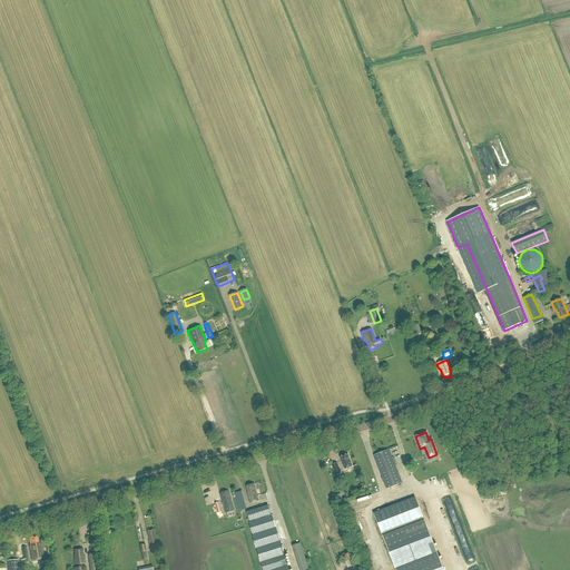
[(374,457),(386,489),(402,483),(392,459),(389,450),(374,457)]
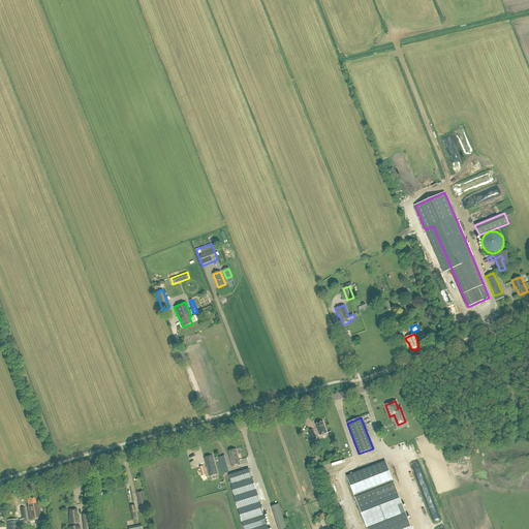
[(319,436),(328,433),(322,422),(315,424),(318,431),(317,431),(319,436)]
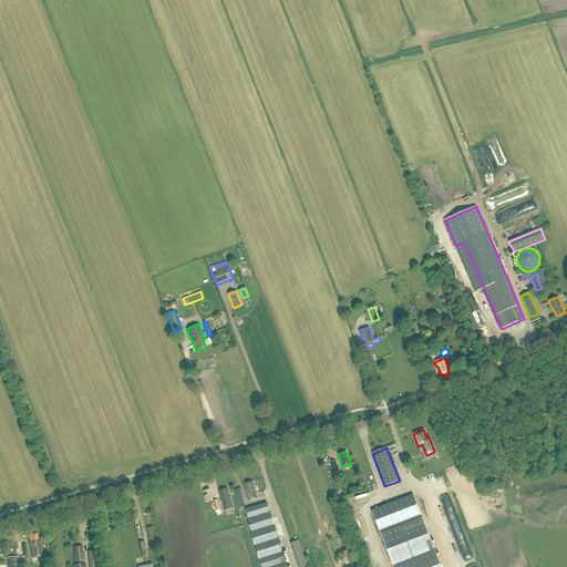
[(336,461),(330,463),(333,473),(339,472),(336,461)]
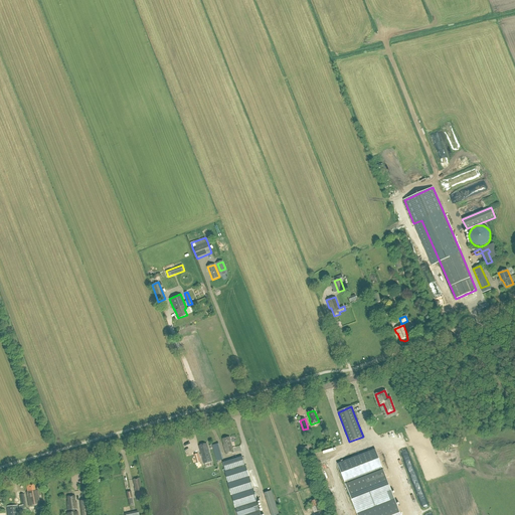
[(226,455),(233,453),(229,437),(222,439),(224,445),(223,445),(226,455)]
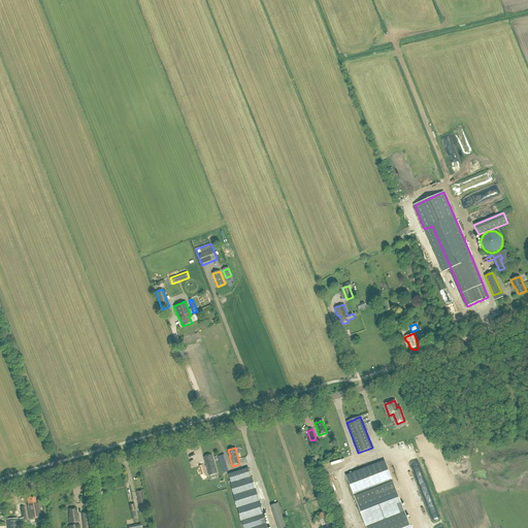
[(206,464),(209,475),(218,473),(211,455),(203,457),(205,461),(206,461),(206,464)]
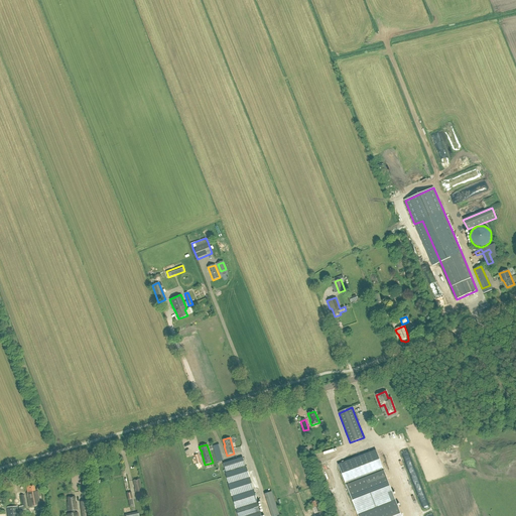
[(222,459),(218,444),(213,446),(217,461),(222,459)]
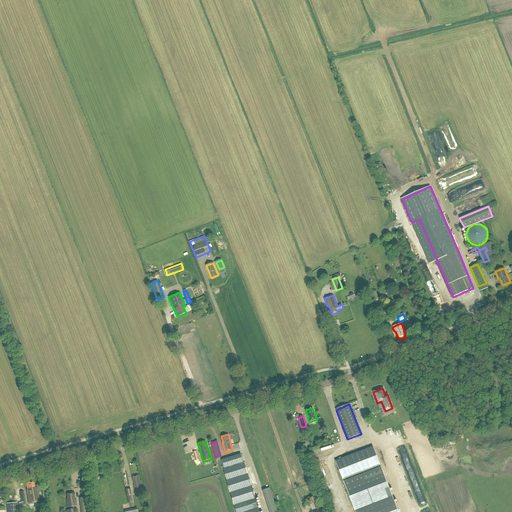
[(380,466),(373,446),(336,461),(343,480),(380,466)]
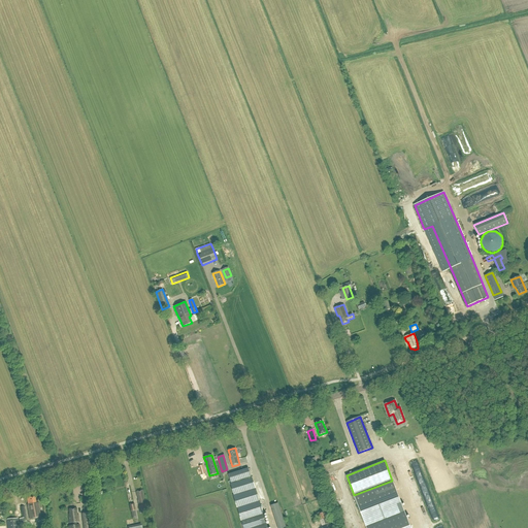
[(231,483),(251,476),(249,468),(229,474),(231,483)]
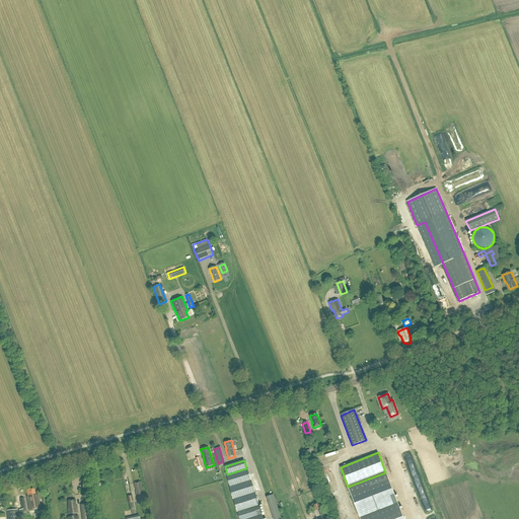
[(239,518),(264,518),(251,479),(247,468),(226,475),(230,487),(229,487),(239,518)]
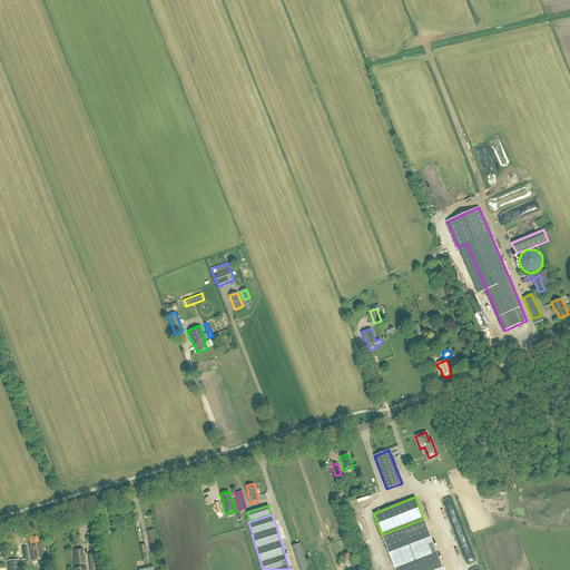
[(361,529),(366,527),(362,517),(356,520),(361,529)]
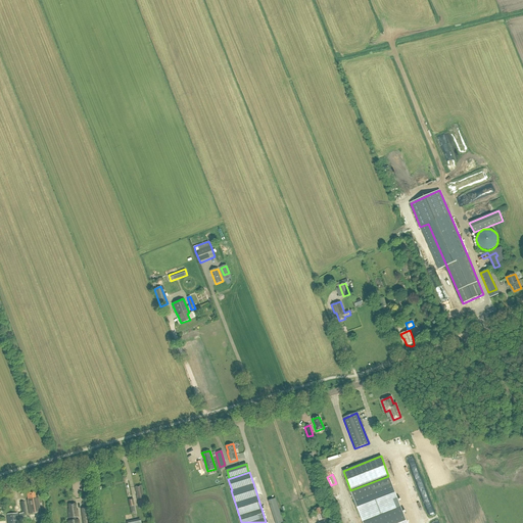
[(407,522),(389,476),(351,491),(363,522),(407,522)]
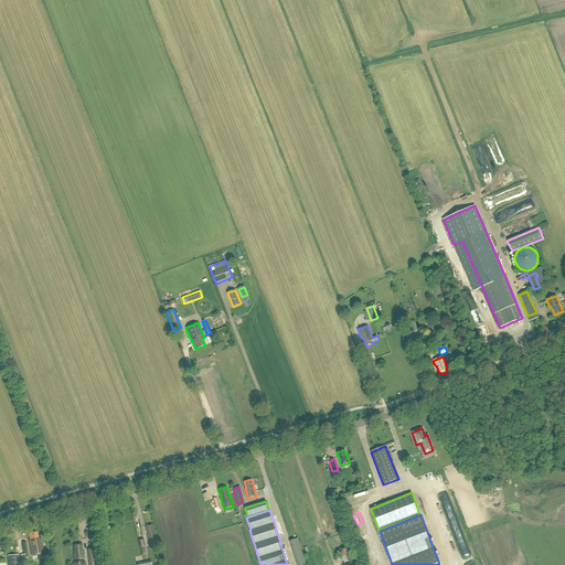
[(149,545),(157,544),(155,531),(153,531),(152,529),(153,529),(152,524),(146,526),(147,530),(148,534),(147,535),(149,545)]
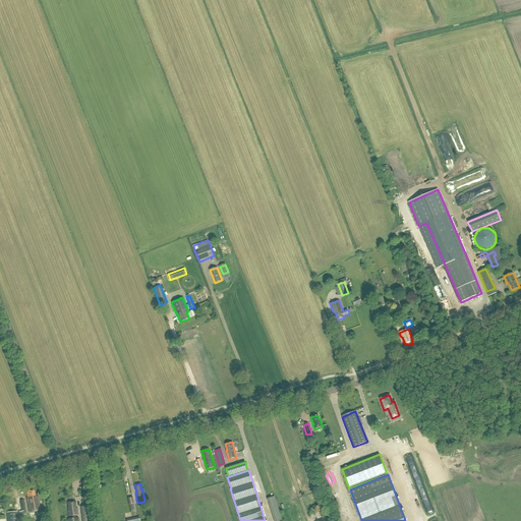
[(30,512),(40,510),(38,500),(36,500),(36,497),(35,490),(26,491),(27,498),(30,512)]
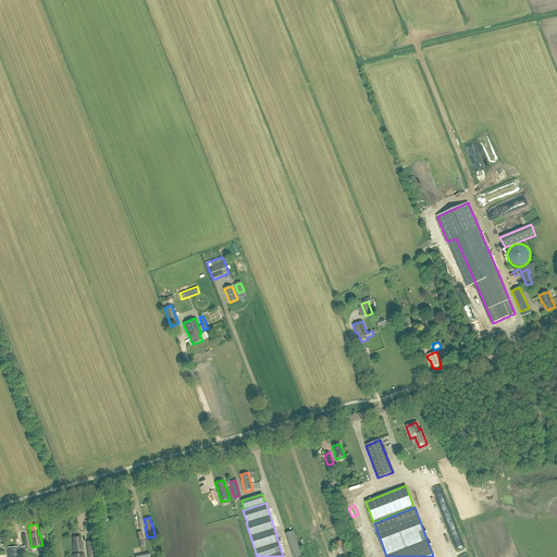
[(287,531),(292,551),(295,549),(297,556),(301,555),(294,529),(287,531)]
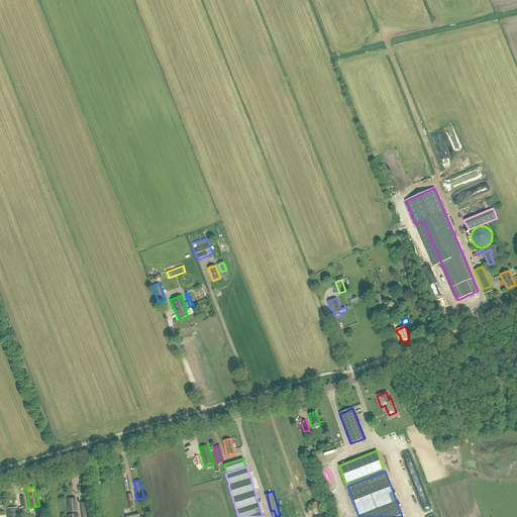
[(67,516),(77,516),(77,514),(74,514),(74,511),(78,511),(77,504),(76,504),(75,498),(68,499),(69,503),(68,503),(68,504),(68,512),(71,512),(71,515),(67,515),(67,516)]
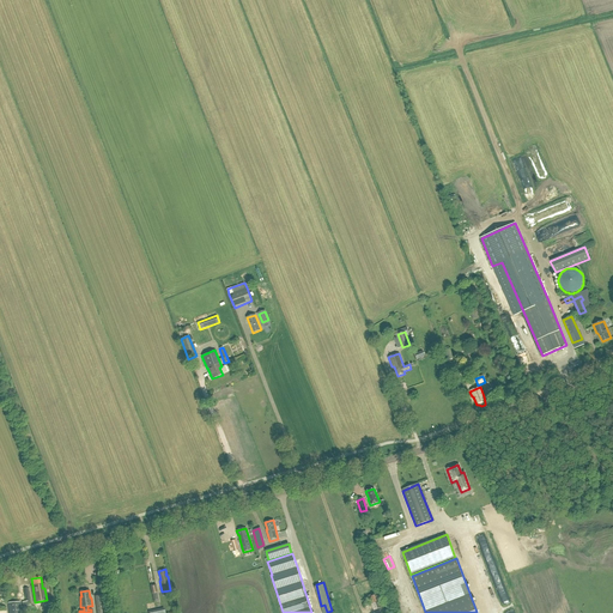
[(370,598),(372,604),(371,604),(374,611),(383,607),(381,601),(378,594),(370,598)]
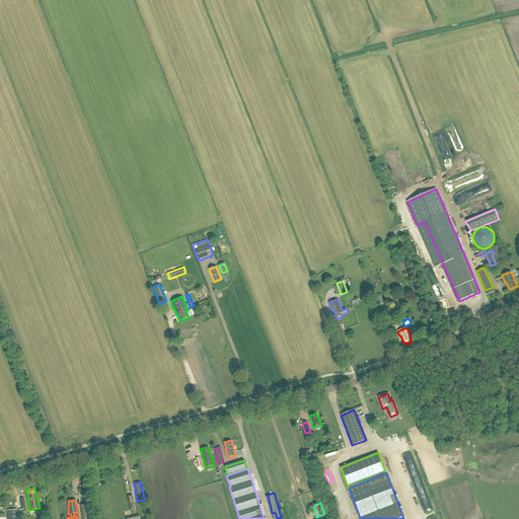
[(17,518),(17,509),(6,510),(7,518),(17,518)]
